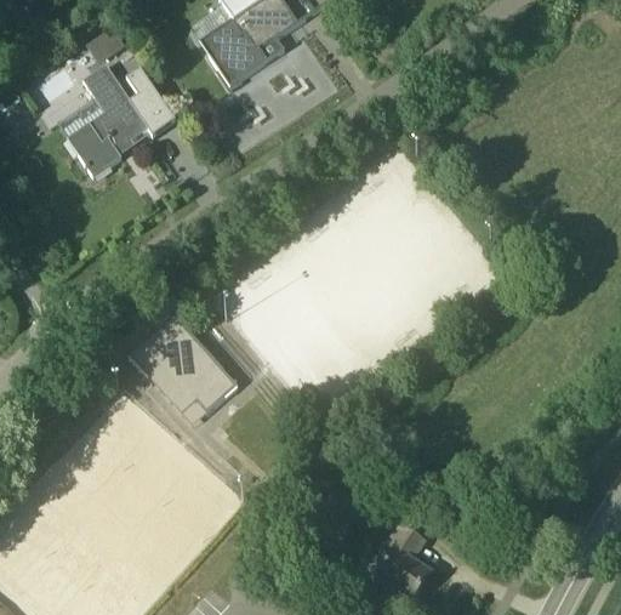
[(231,85),(268,60),(269,58),(262,46),(306,16),(305,15),(297,20),(284,0),(221,0),(232,17),(199,39),(231,85)]
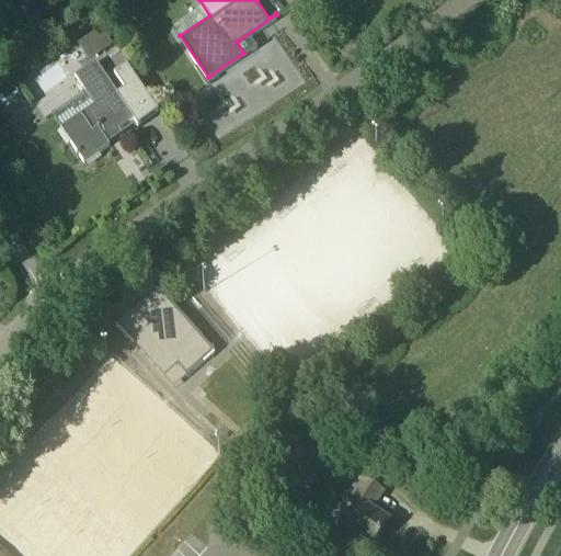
[(102,24),(78,41),(90,57),(113,41),(102,24)]
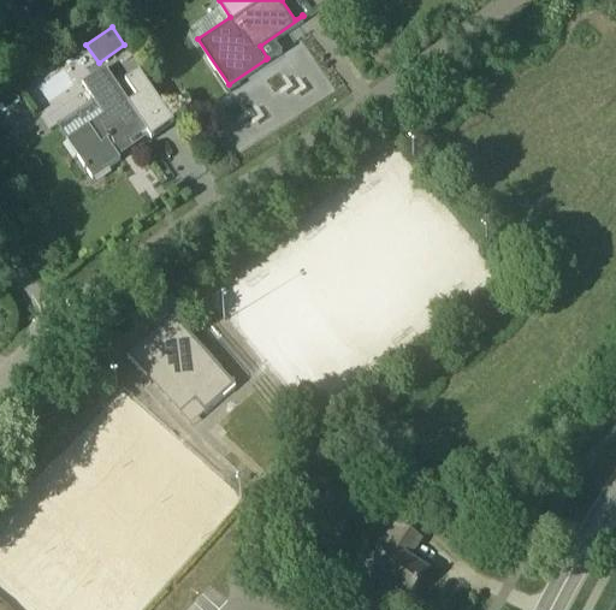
[(93,175),(120,155),(116,149),(148,128),(105,64),(83,78),(105,111),(66,136),(93,175)]
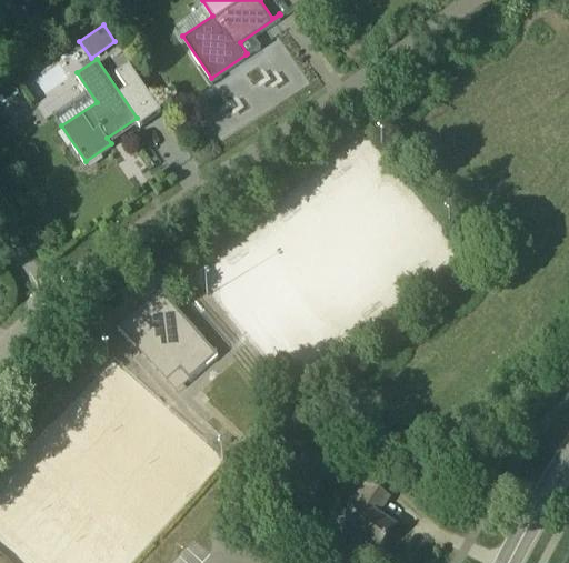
[(120,321),(117,323),(136,344),(166,379),(180,367),(190,378),(219,352),(159,287),(158,287),(150,279),(136,292),(143,300),(141,301),(132,291),(110,310),(120,321)]
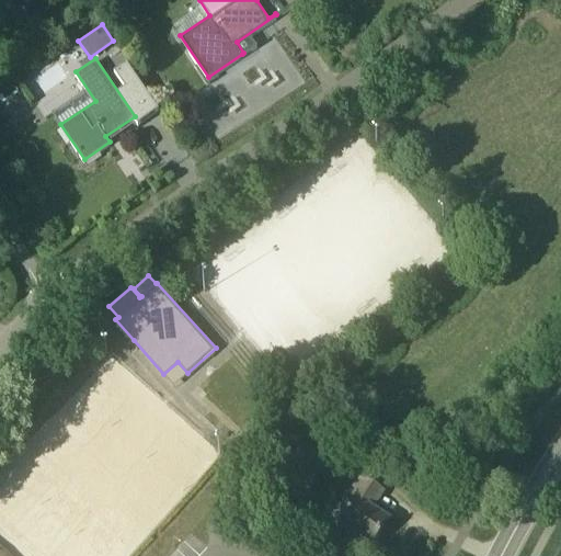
[(316,464),(296,452),(283,474),(301,486),(316,464)]
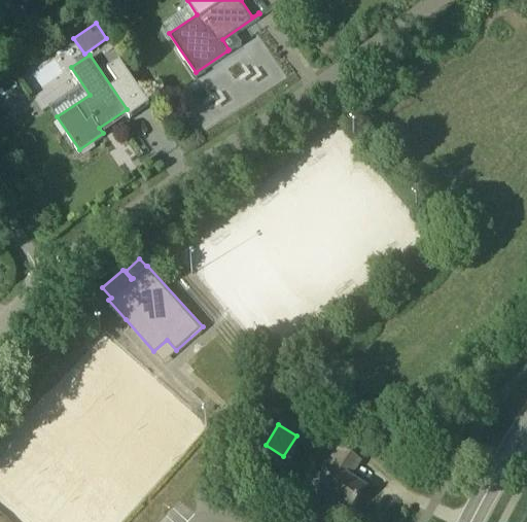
[(331,463),(336,466),(319,491),(348,511),(364,486),(348,475),(360,458),(343,447),(331,463)]
